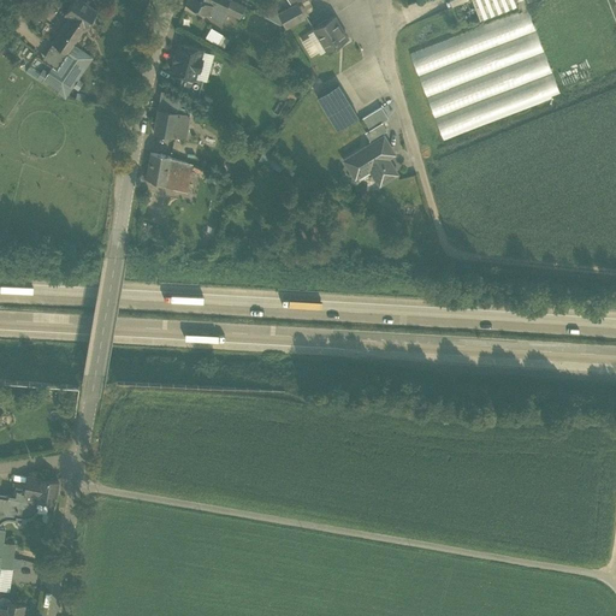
[(98,11),(81,0),(73,0),(65,13),(70,17),(86,28),(98,11)]
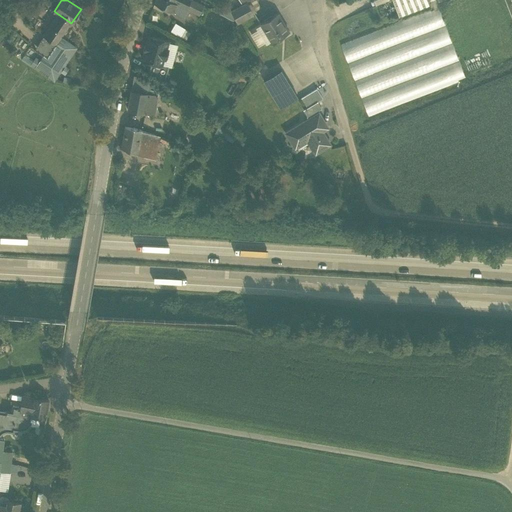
[(178,0),(156,0),(154,4),(173,13),(177,5),(178,0)]
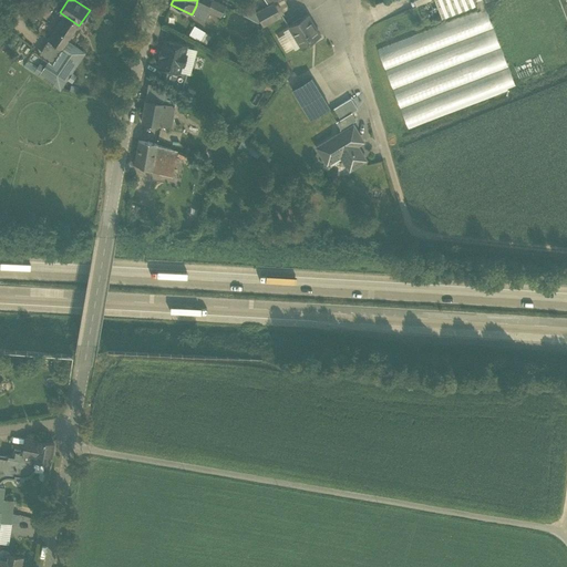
[(197,0),(196,6),(207,10),(212,0),(197,0)]
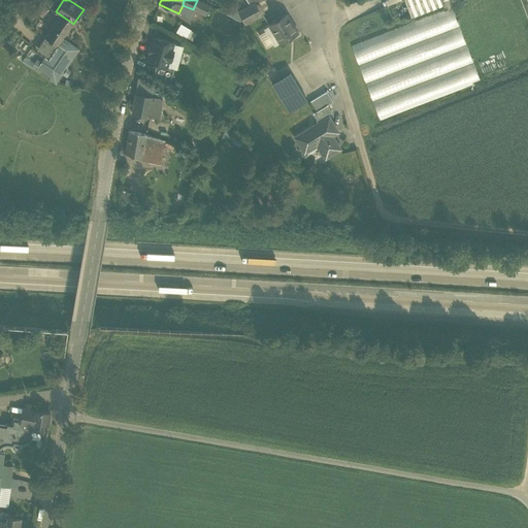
[(209,5),(198,0),(197,0),(193,9),(205,15),(209,5)]
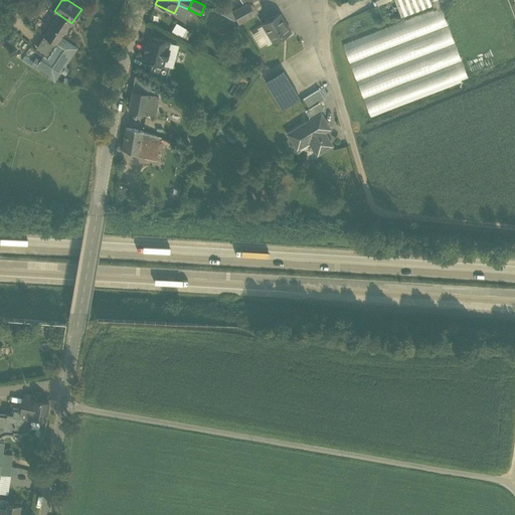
[(430,0),(394,0),(401,16),(432,4),(430,0)]
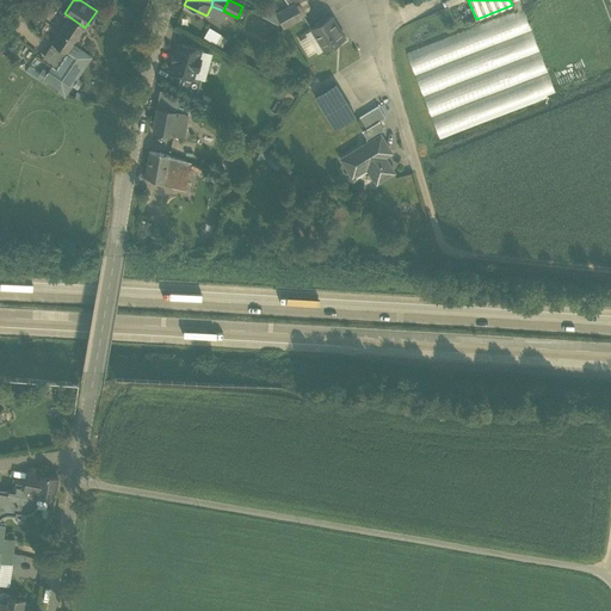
[(290,6),(276,14),(283,26),(302,17),(296,4),(295,4),(290,6)]
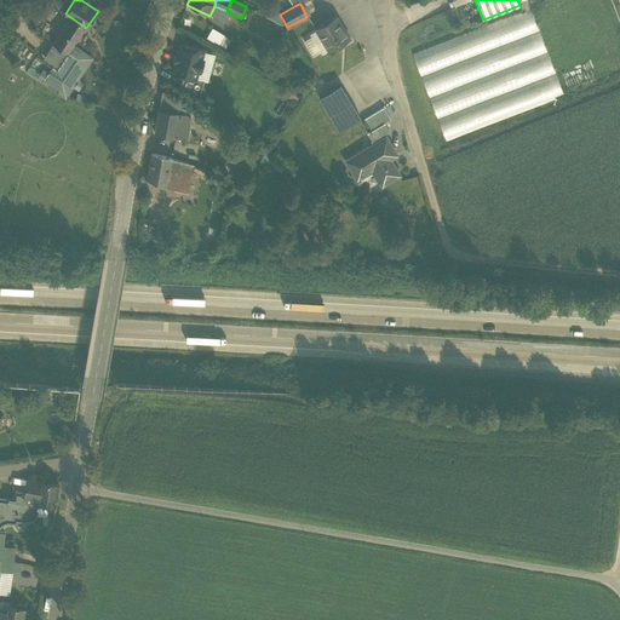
[(535,9),(413,50),(443,138),(568,96),(560,73),(557,73),(535,9)]
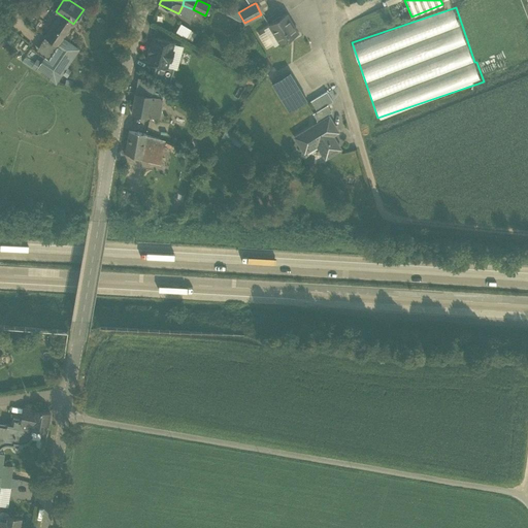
[(286,13),(270,23),(277,34),(275,35),(281,43),(298,33),(286,13)]
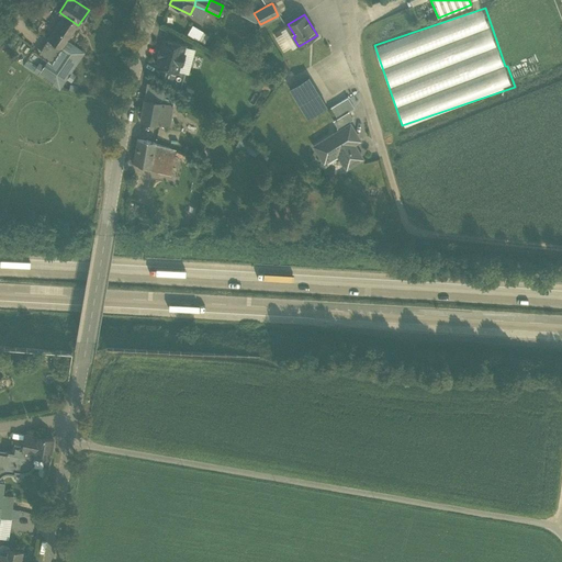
[(78,25),(64,15),(47,40),(62,49),(62,48),(67,42),(78,25)]
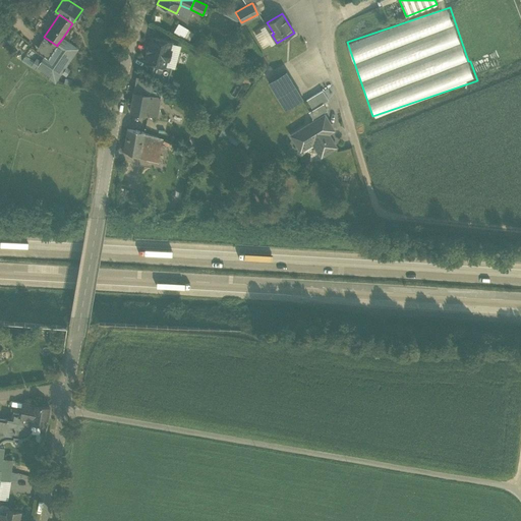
[(178,22),(173,31),(183,37),(188,29),(178,22)]
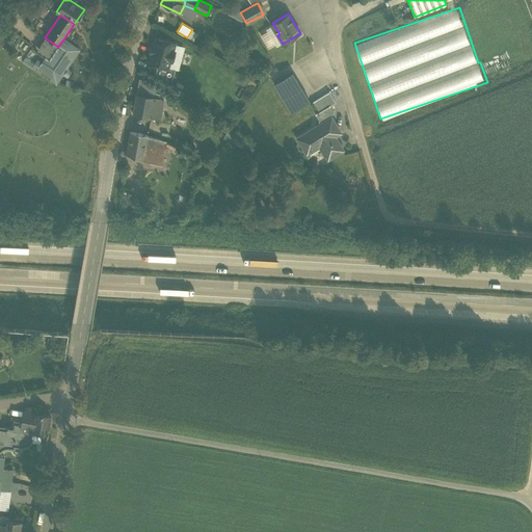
[(175,43),(155,37),(153,46),(152,46),(150,54),(151,54),(148,62),(157,65),(168,68),(170,60),(171,61),(175,51),(173,51),(175,43)]
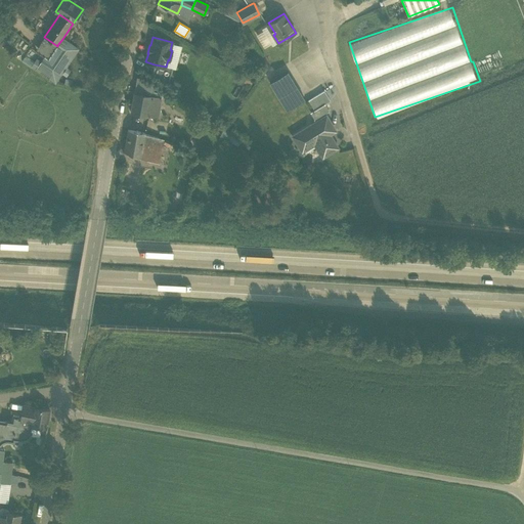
[(78,49),(62,39),(57,45),(63,49),(56,59),(66,67),(78,49)]
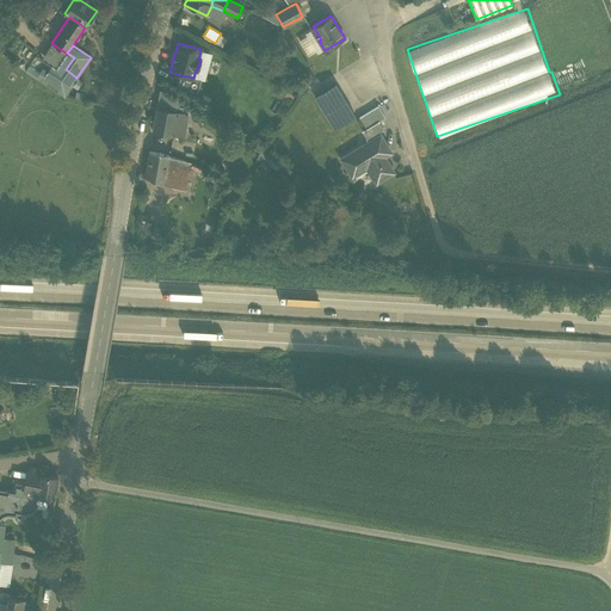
[(366,55),(339,71),(345,82),(374,68),(366,55)]
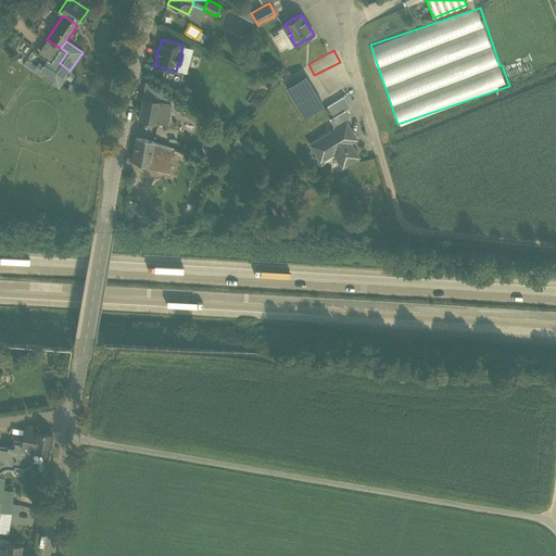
[(70,71),(60,63),(55,71),(65,77),(70,71)]
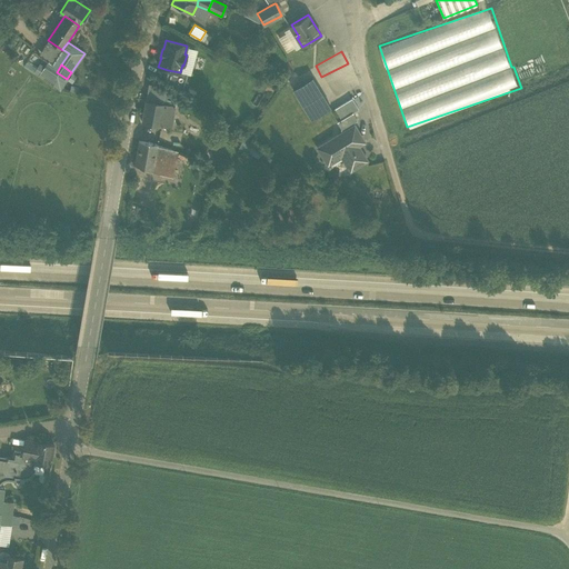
[(57,72),(46,66),(39,75),(60,89),(67,79),(57,72)]
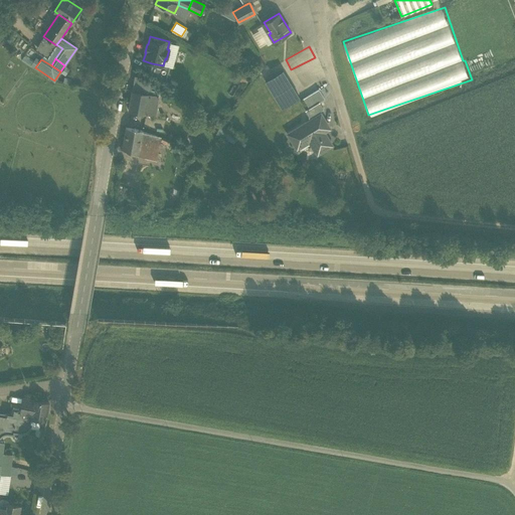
[(163,65),(152,63),(149,74),(166,79),(170,67),(163,65)]
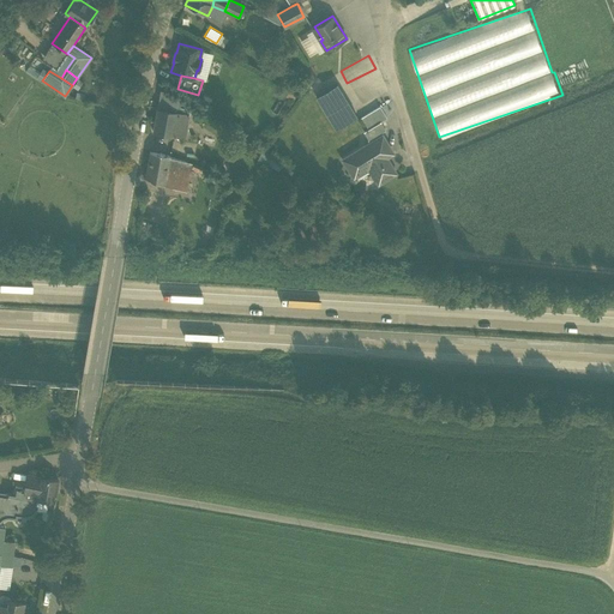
[(356,116),(337,84),(317,96),(336,130),(356,116)]
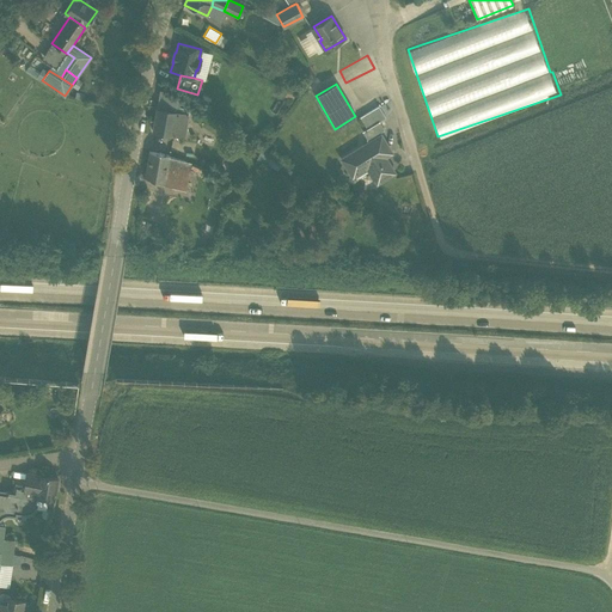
[(378,106),(366,114),(373,126),(379,122),(385,118),(378,106)]
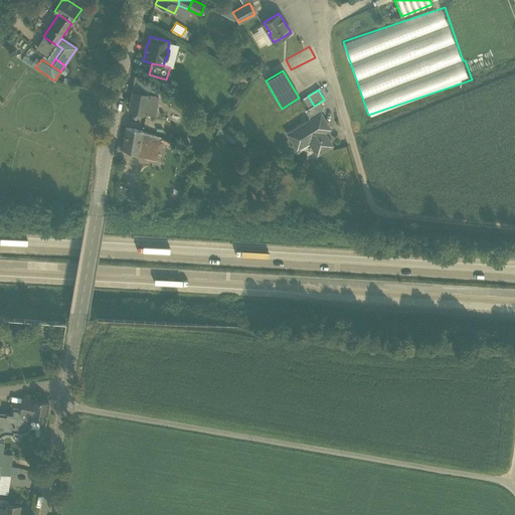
[(147,95),(132,92),(129,111),(155,115),(159,97),(147,95)]
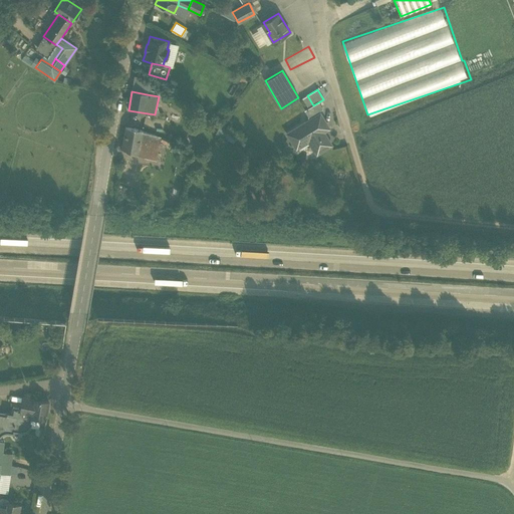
[(307,95),(302,98),(308,108),(313,105),(307,95)]
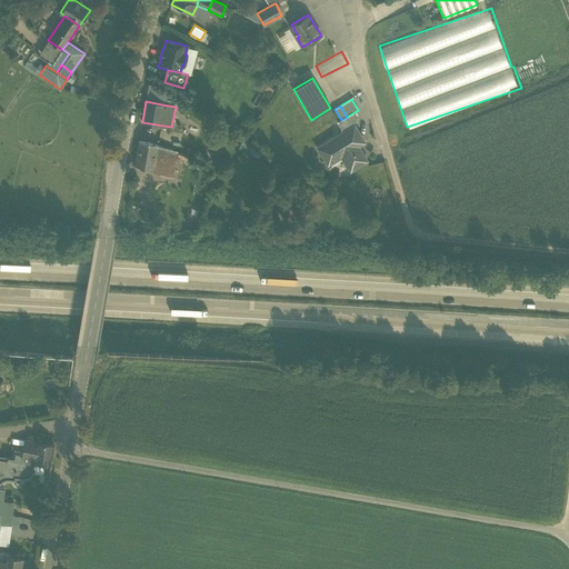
[(347,117),(341,120),(337,122),(341,130),(357,120),(352,113),(347,117)]
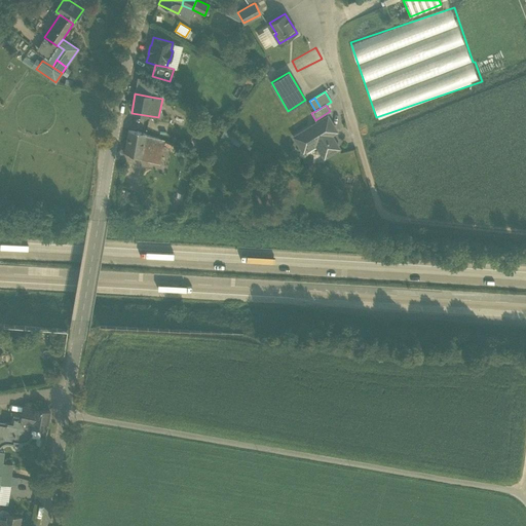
[(328,115),(293,137),(300,148),(312,140),(324,158),(339,148),(328,129),(334,126),(328,115)]
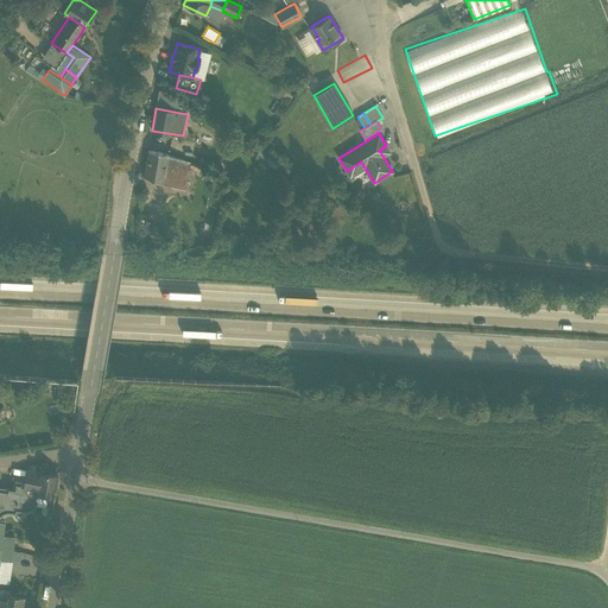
[(169,154),(149,151),(144,176),(164,183),(166,169),(169,154)]
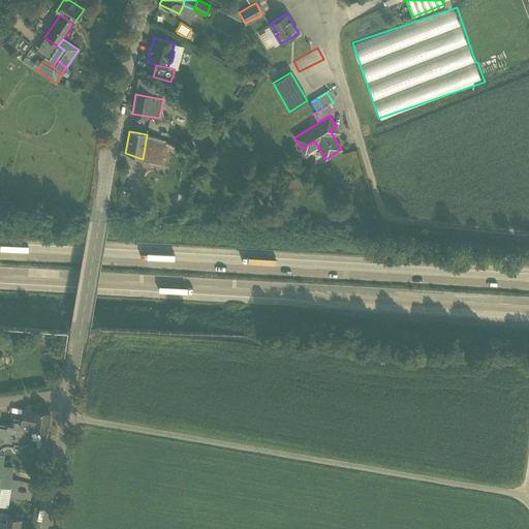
[(182,148),(147,133),(147,134),(145,147),(154,148),(152,161),(160,163),(158,170),(157,176),(174,180),(174,175),(179,156),(182,148)]
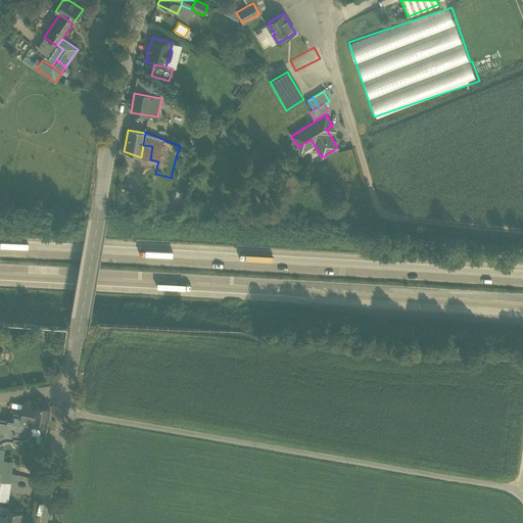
[(152,146),(143,145),(141,157),(146,159),(150,159),(152,146)]
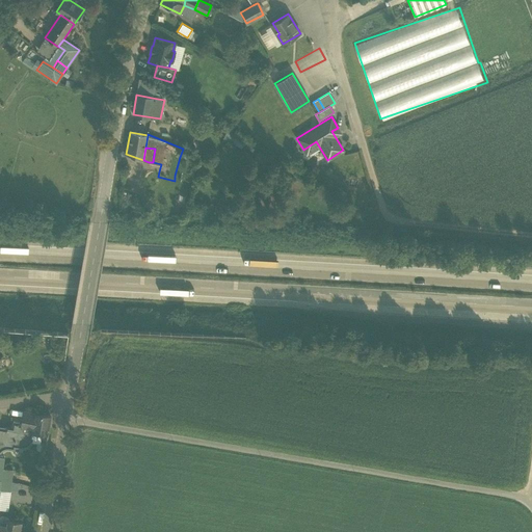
[(153,162),(149,162),(148,168),(159,171),(161,164),(153,162)]
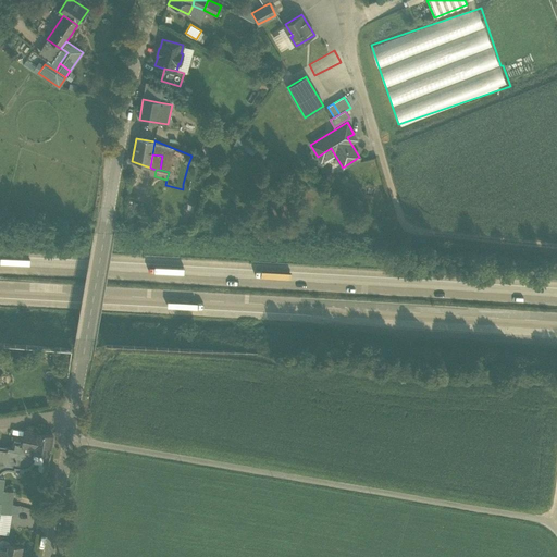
[(53,434),(25,430),(22,443),(20,443),(21,442),(14,441),(13,447),(13,449),(8,448),(7,457),(9,460),(2,465),(0,463),(0,477),(3,478),(3,477),(0,473),(0,472),(1,471),(4,470),(7,469),(10,469),(15,470),(15,467),(22,468),(25,468),(27,467),(31,466),(32,463),(33,462),(34,460),(39,461),(38,470),(47,471),(50,453),(49,453),(53,434)]
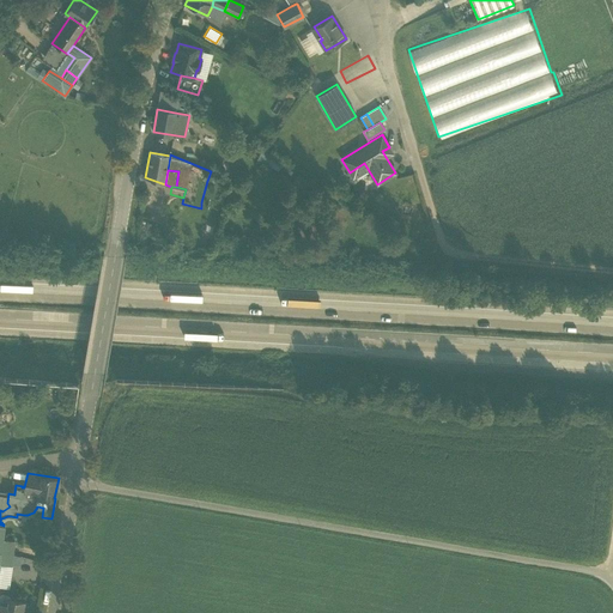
[(0,525),(0,552),(1,552),(0,559),(0,563),(12,564),(14,540),(2,539),(5,526),(0,525)]
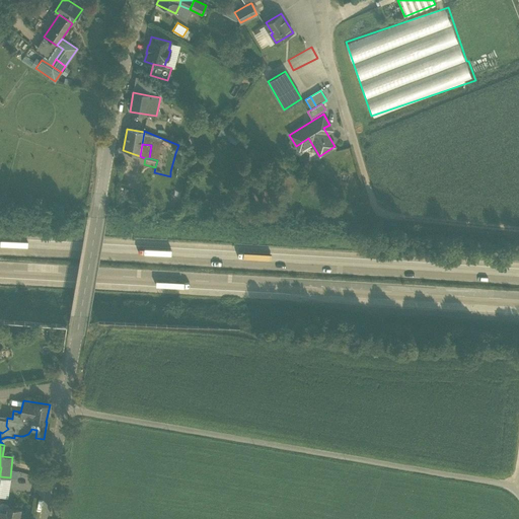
[(18,518),(20,509),(9,506),(8,505),(7,503),(6,503),(3,502),(1,502),(0,503),(0,518),(4,518),(18,518)]
